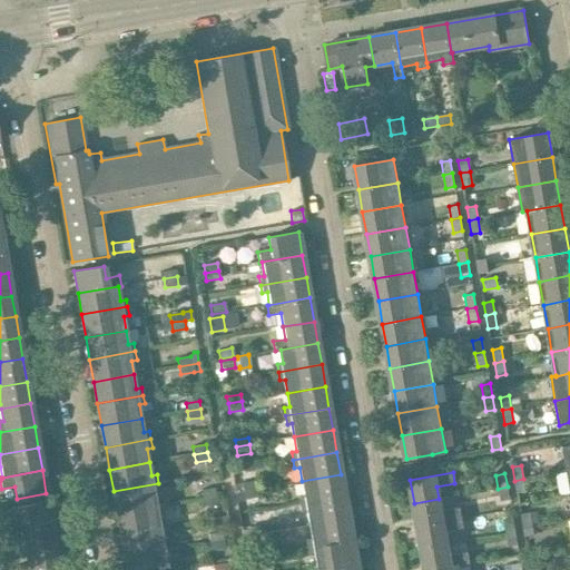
[(341,474),(302,481),(304,494),(298,495),(300,503),(344,495),(341,474)]
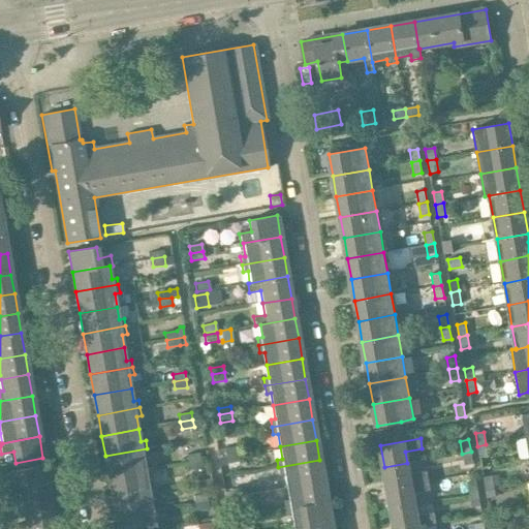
[(486,444),(477,446),(479,458),(488,457),(486,444)]
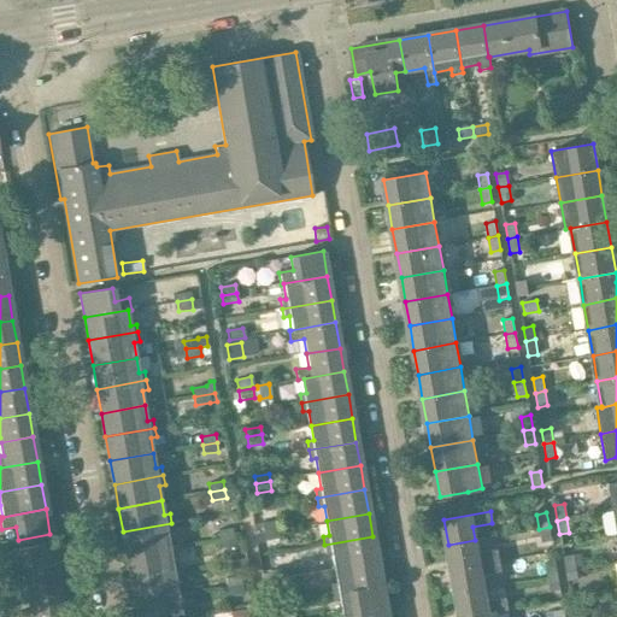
[(262,523),(264,532),(278,529),(276,521),(262,523)]
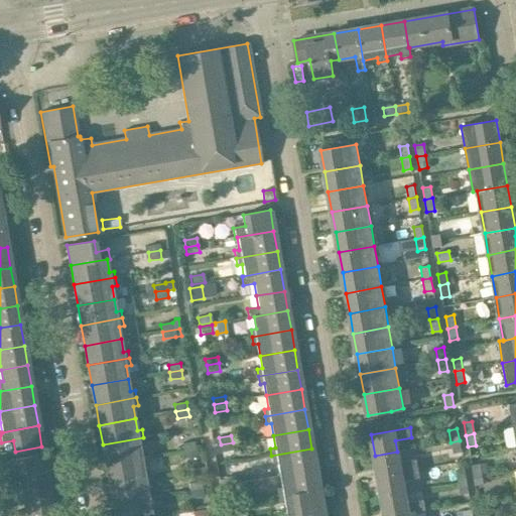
[(143,437),(103,444),(106,465),(142,458),(140,445),(145,444),(143,437)]
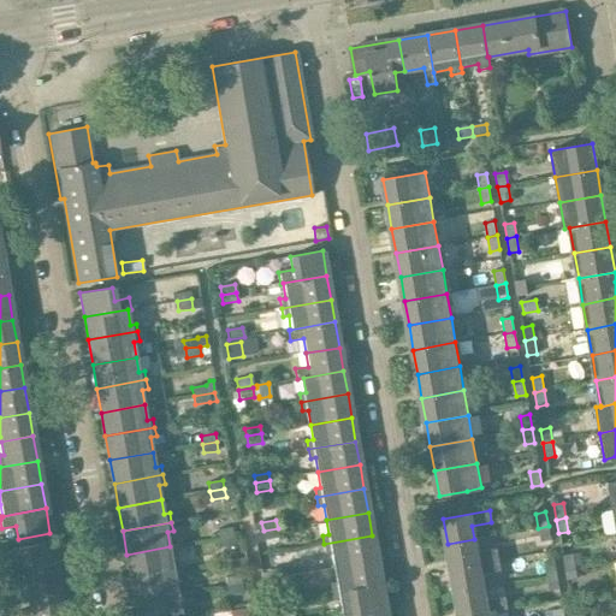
[(549,526),(538,528),(542,542),(551,540),(549,526)]
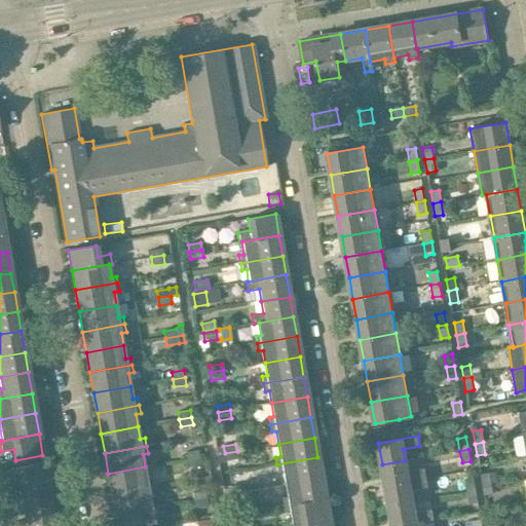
[(185,452),(186,459),(198,457),(197,450),(185,452)]
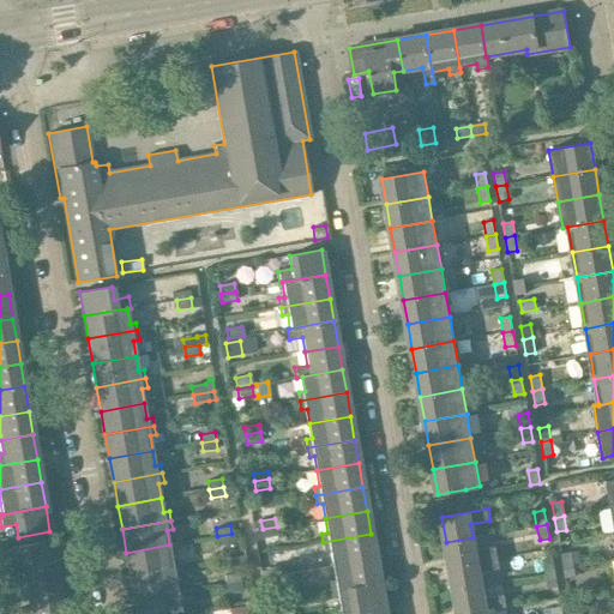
[(277,527),(263,529),(264,537),(278,535),(277,527)]
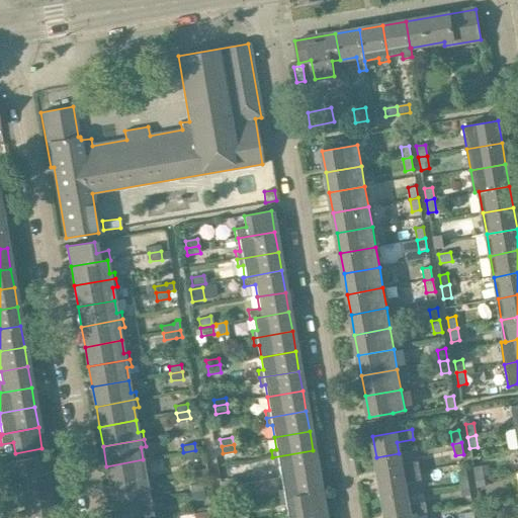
[(195,450),(183,452),(185,460),(197,458),(195,450)]
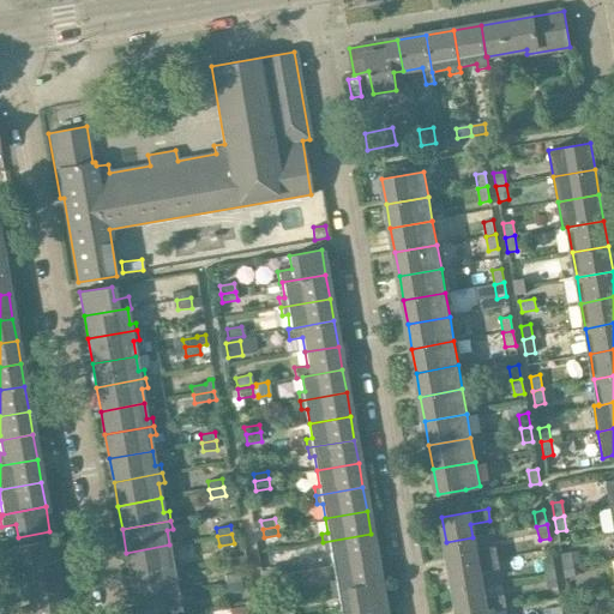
[(371,534),(323,542),(324,552),(330,551),(332,566),(375,558),(371,534)]
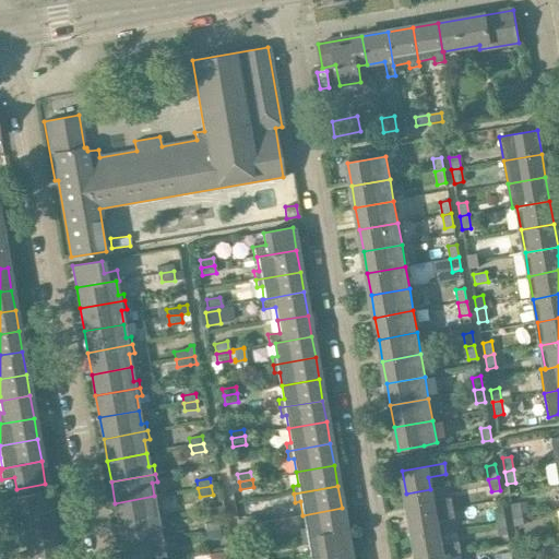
[(430,489),(406,494),(409,515),(452,509),(450,498),(432,501),(430,489)]
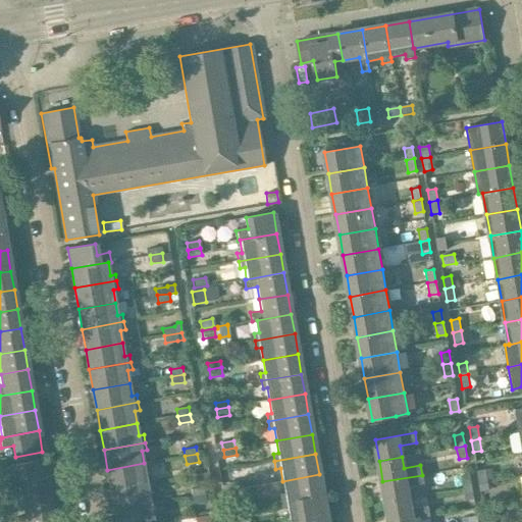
[(8,486),(9,486),(47,480),(44,459),(16,464),(18,474),(6,476),(8,486)]
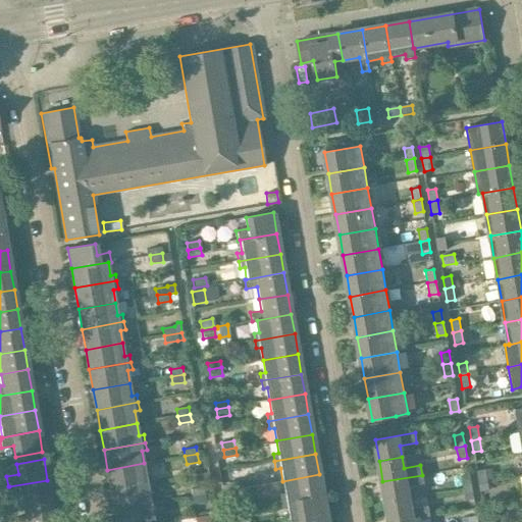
[(144,463),(107,470),(111,489),(152,482),(151,475),(146,476),(144,463)]
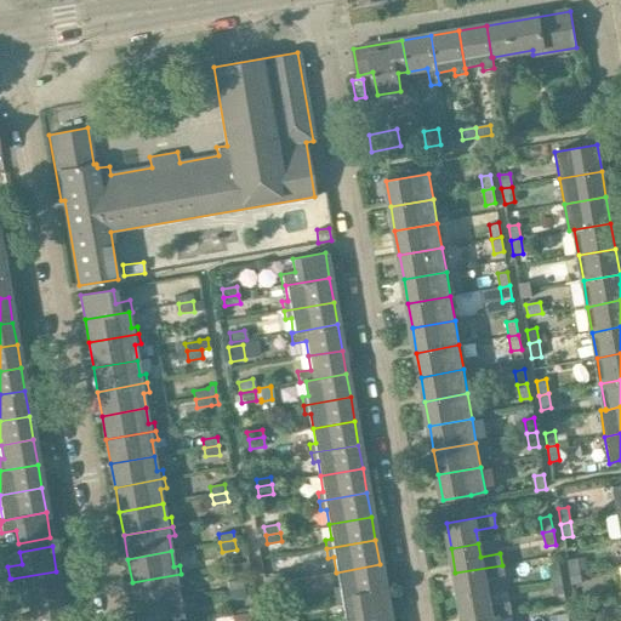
[(568,560),(569,573),(579,571),(577,559),(568,560)]
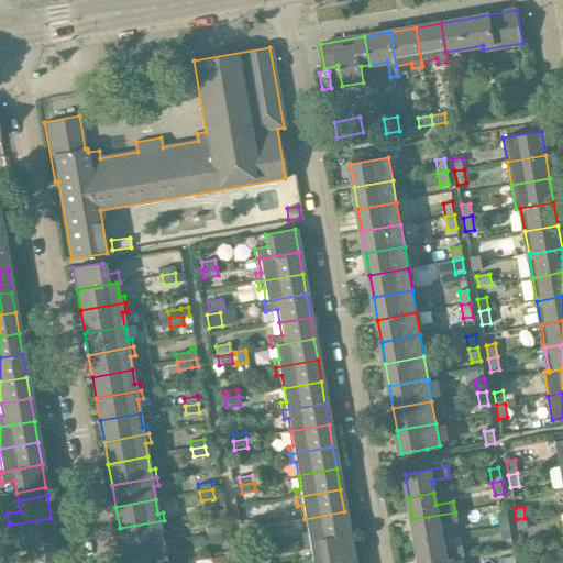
[(501,540),(511,538),(506,510),(497,512),(501,540)]
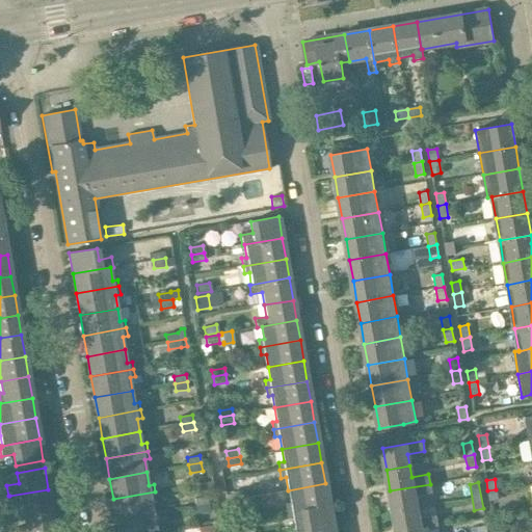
[(325,483),(288,490),(290,503),(286,504),(287,511),(328,504),(325,483)]
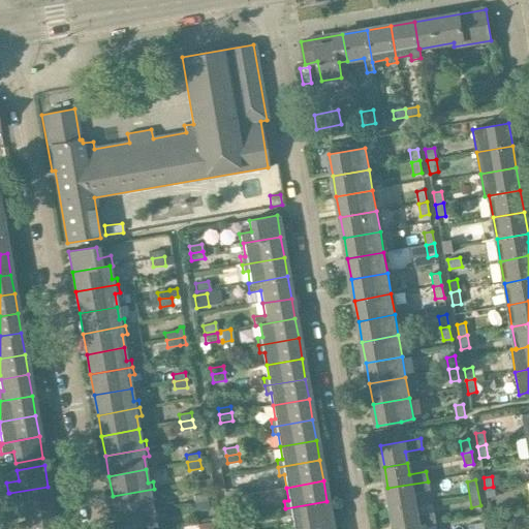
[(428,481),(387,488),(392,508),(415,504),(413,493),(429,490),(428,481)]
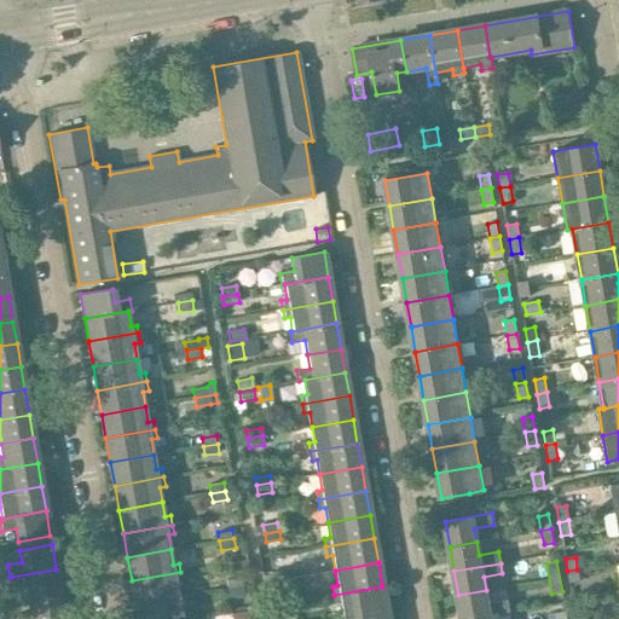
[(271,570),(273,582),(288,579),(285,566),(271,570)]
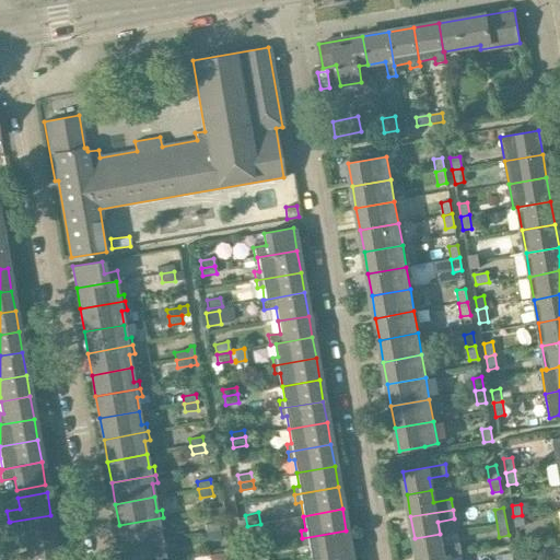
[(528,514),(522,515),(513,516),(515,527),(529,525),(528,514)]
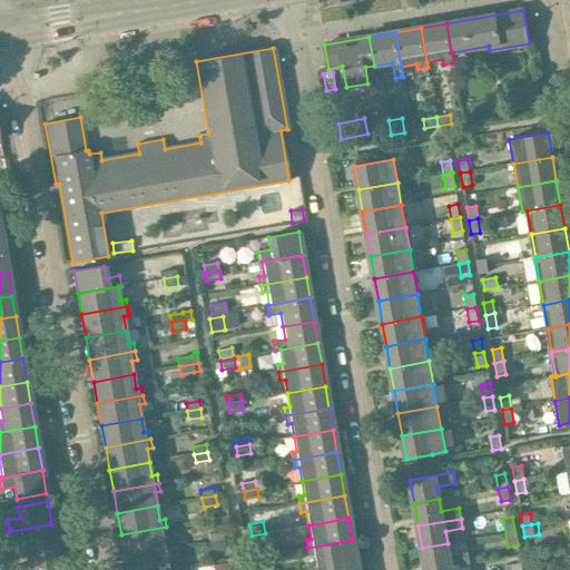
[(51,524),(10,531),(11,540),(23,538),(26,551),(56,546),(51,524)]
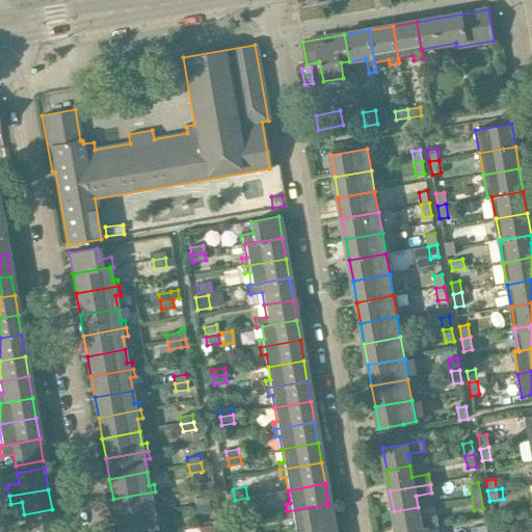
[(155,491),(113,499),(116,520),(154,513),(152,500),(157,499),(155,491)]
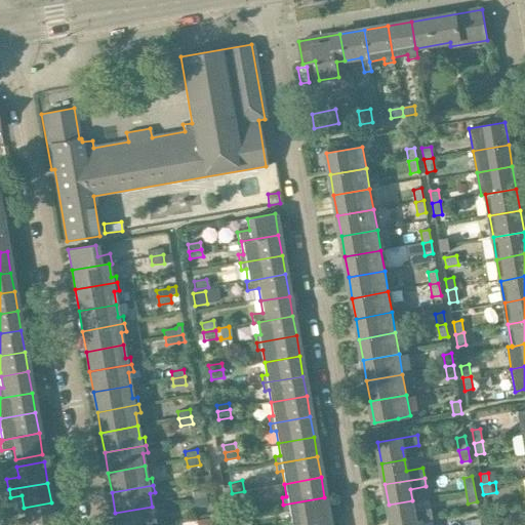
[(192,492),(193,499),(205,497),(204,490),(192,492)]
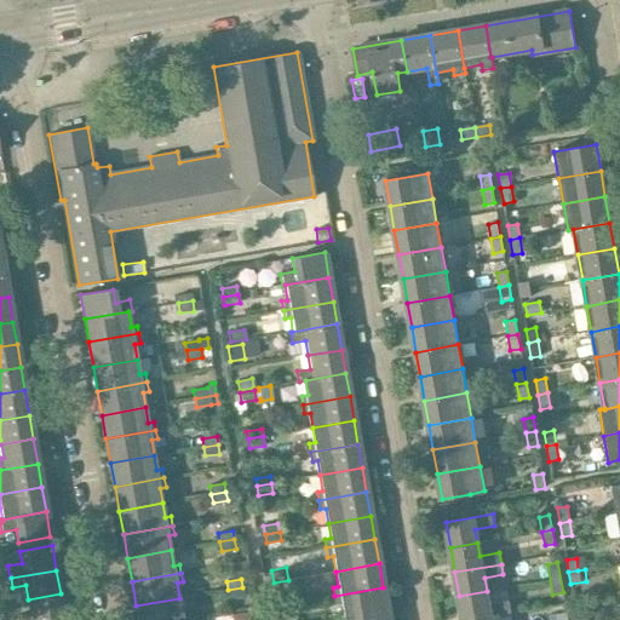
[(288,580),(274,583),(275,591),(290,589),(288,580)]
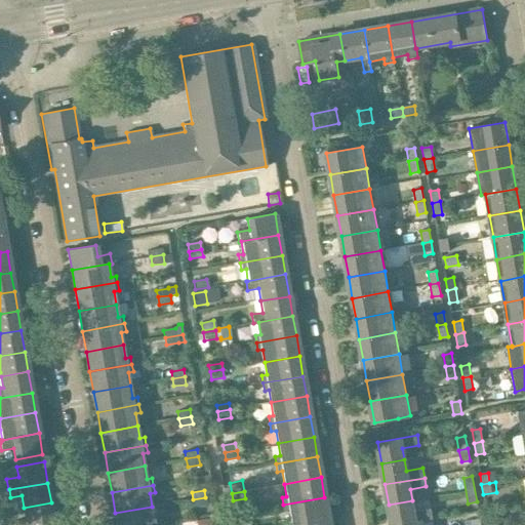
[(205,497),(193,499),(195,508),(207,505),(205,497)]
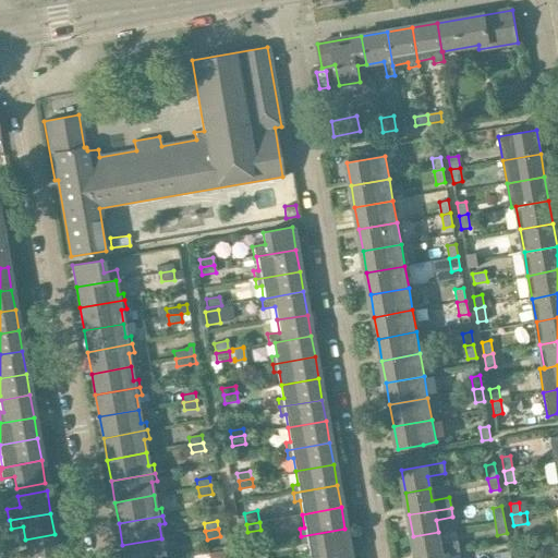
[(344,529),(301,536),(302,544),(307,544),(310,557),(349,550),(344,529)]
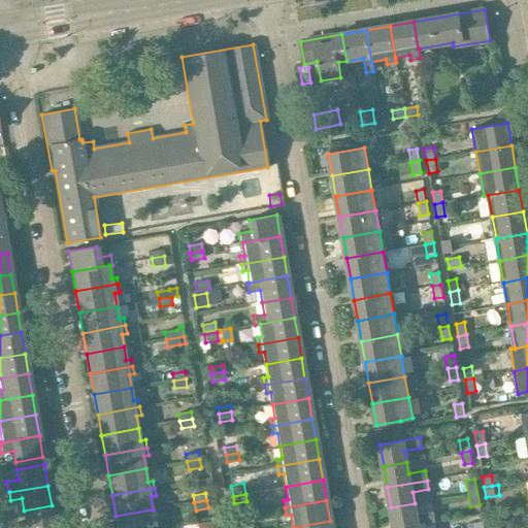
[(415,503),(391,507),(394,527),(396,527),(425,523),(425,524),(434,522),(432,513),(416,515),(415,503)]
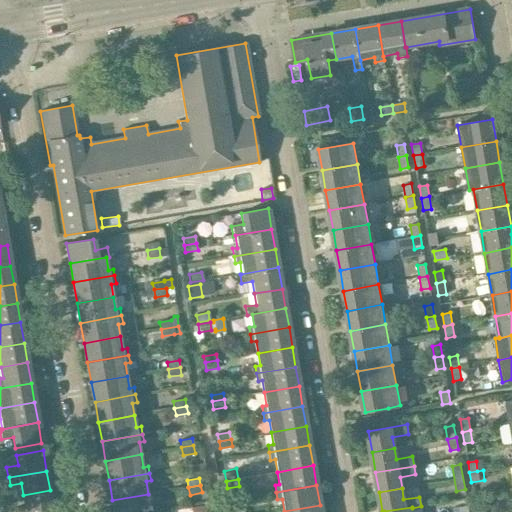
[(50,490),(23,495),(25,506),(14,508),(14,511),(45,511),(53,511),(50,490)]
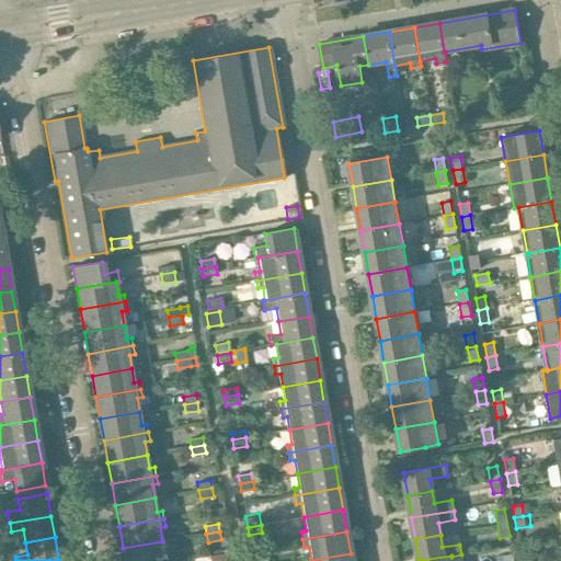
[(162,541),(123,548),(125,560),(171,560),(170,553),(164,554),(162,541)]
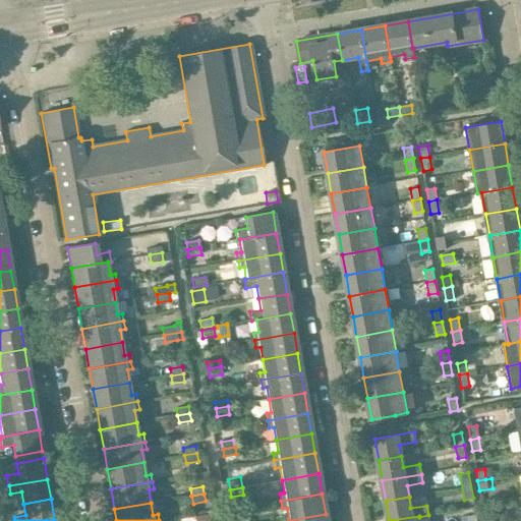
[(483,513),(484,520),(493,520),(491,511),(483,513)]
